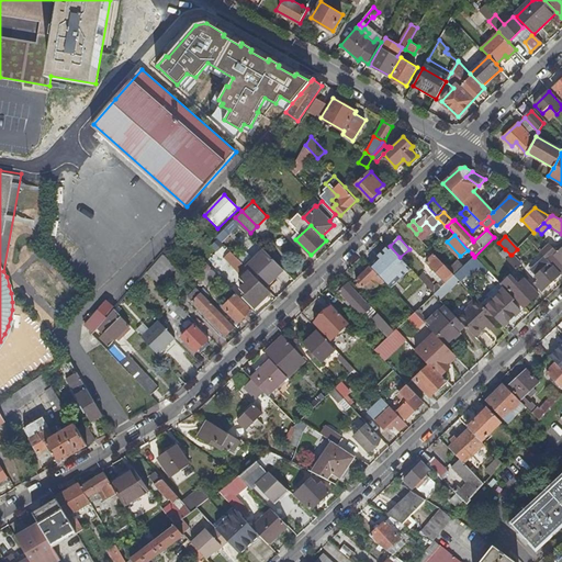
[(390,287),(411,268),(400,257),(390,246),(389,245),(368,263),(390,287)]
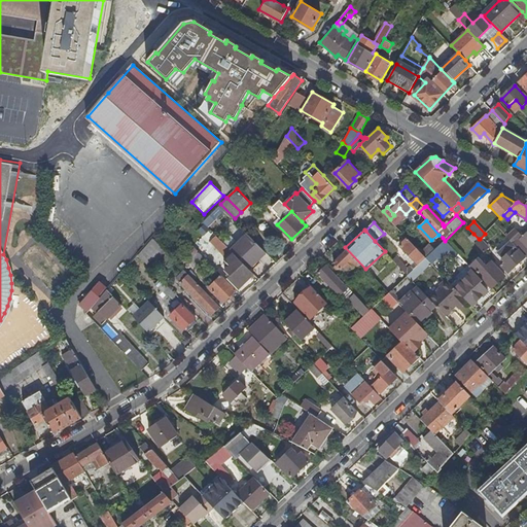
[(515,230),(507,237),(512,241),(521,251),(526,257),(526,256),(526,234),(523,238),(521,236),(515,230)]
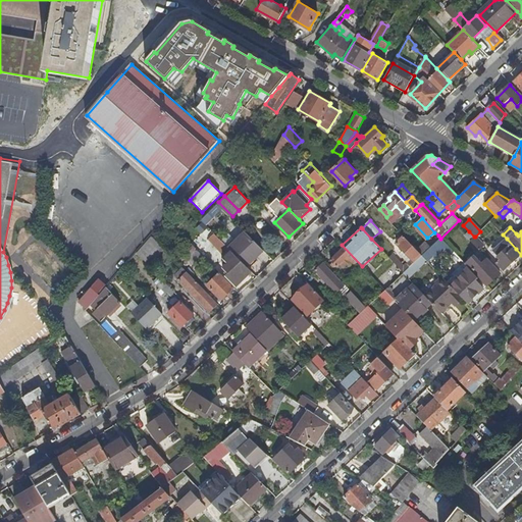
[(246,231),(229,248),(247,265),(263,250),(246,231)]
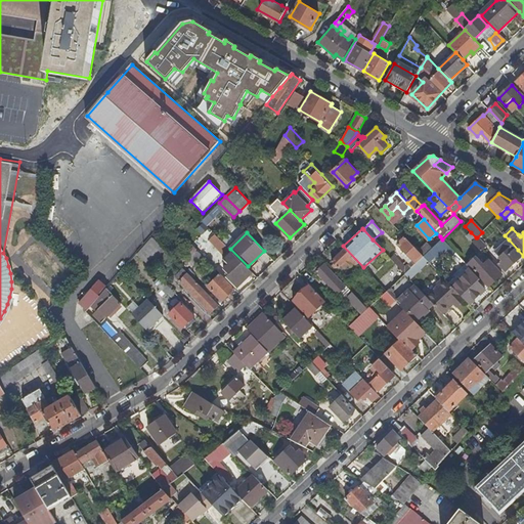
[(467,236),(472,242),(476,237),(471,232),(467,236)]
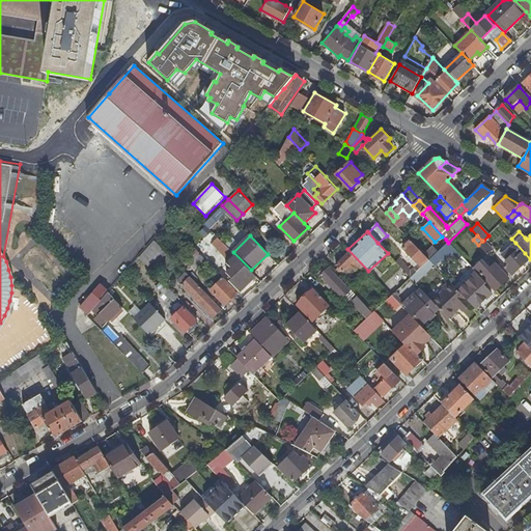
[(148,266),(166,250),(156,239),(140,256),(148,266)]
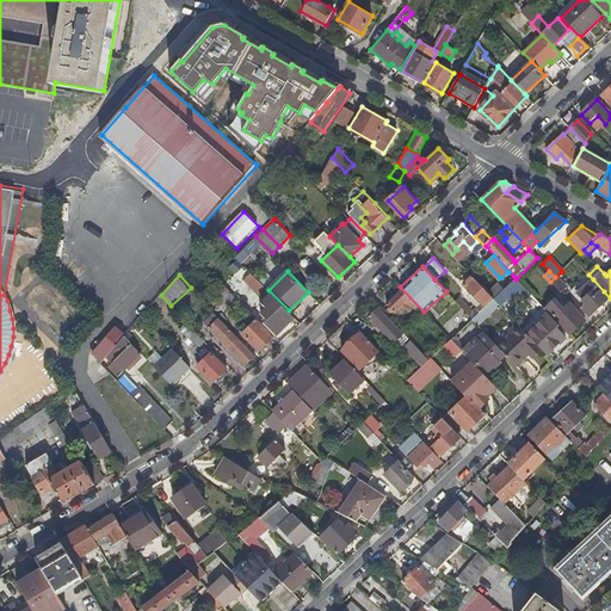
[(471,313),(469,310),(461,301),(457,303),(468,315),(471,320),(494,300),(487,292),(473,277),(464,285),(481,303),(471,313)]
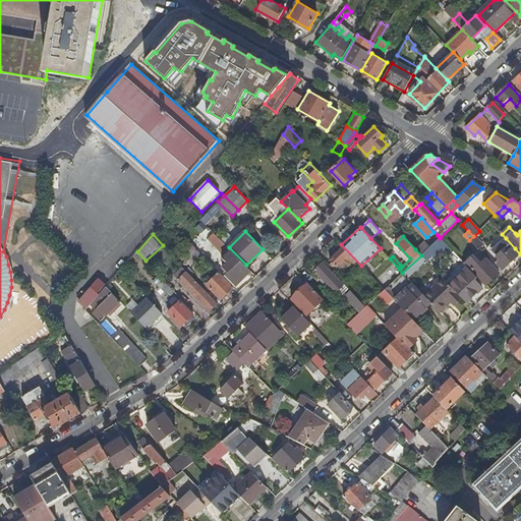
[(482,245),(474,236),(473,236),(469,240),(478,249),(482,245)]
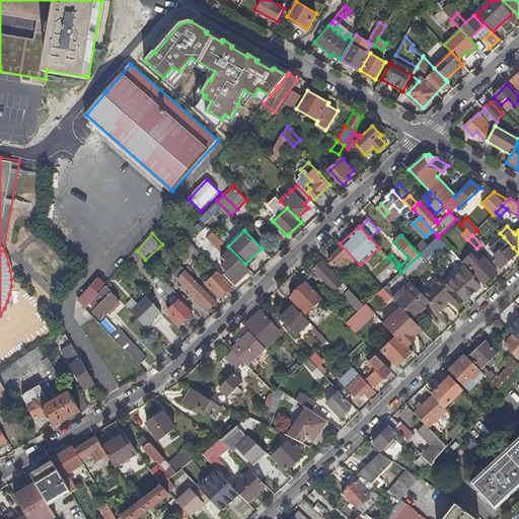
[(438,237),(430,244),(433,248),(441,240),(438,237)]
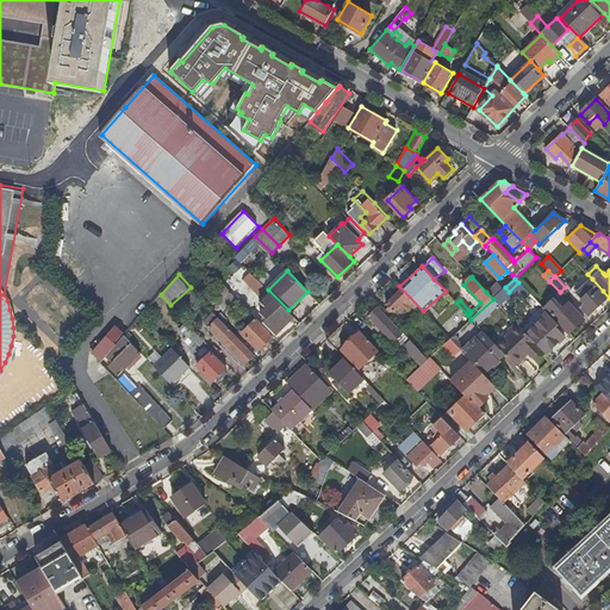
[(589,316),(609,298),(603,291),(592,279),(577,294),(585,304),(580,307),(589,316)]
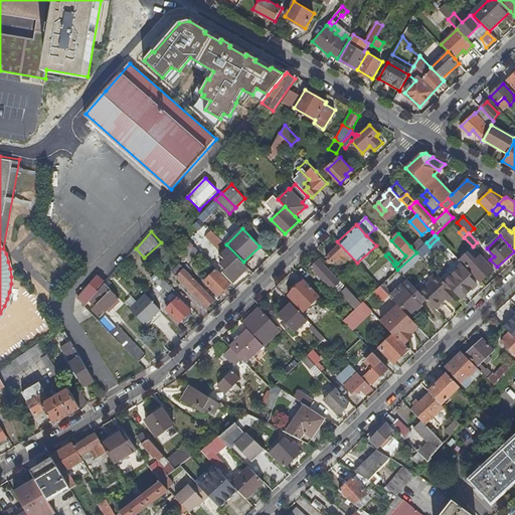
[(233,282),(248,268),(243,262),(226,244),(218,236),(216,238),(218,240),(215,243),(223,252),(221,254),(230,265),(223,272),(233,282)]
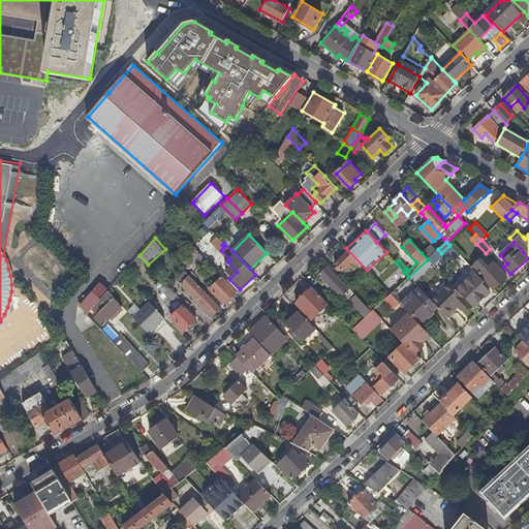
[(196,267),(206,257),(194,246),(186,253),(189,256),(188,257),(196,267)]
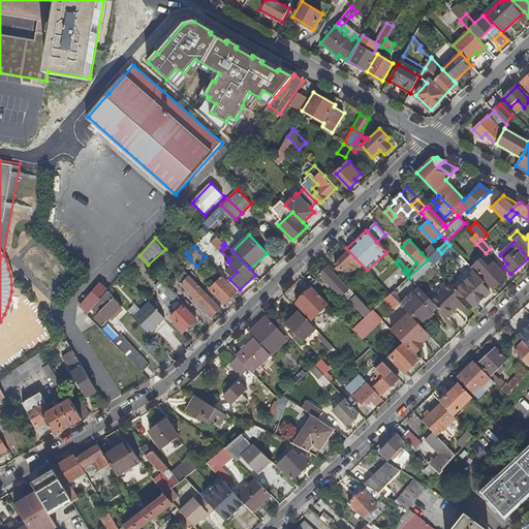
[(430,246),(422,253),(428,259),(435,252),(430,246)]
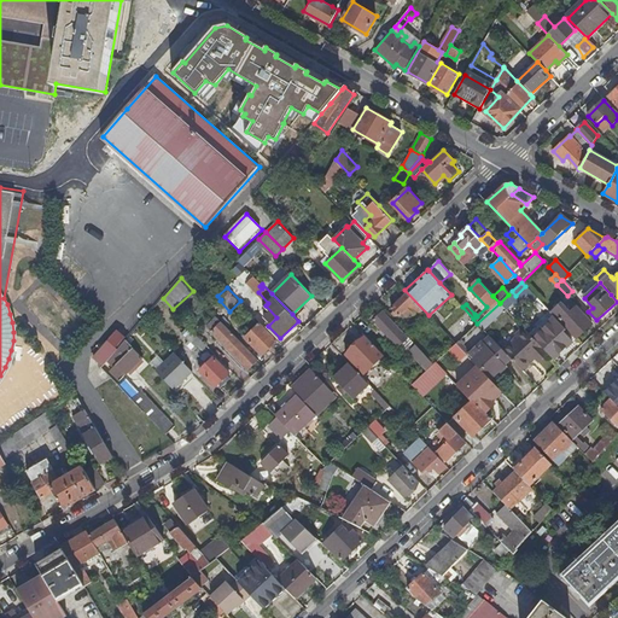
[(407,308),(410,312),(414,315),(419,310),(420,313),(424,310),(407,293),(392,308),(400,315),(402,313),(407,308)]
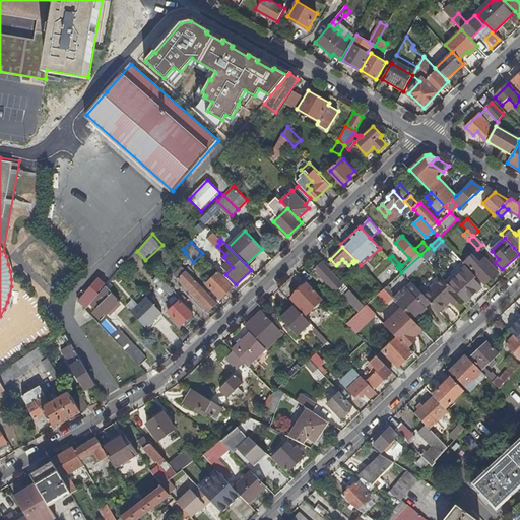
[(212,255),(208,259),(214,265),(218,261),(212,255)]
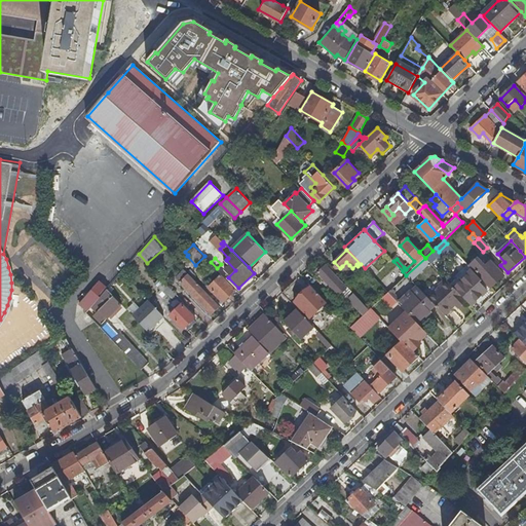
[(412,282),(430,263),(425,258),(406,275),(412,282)]
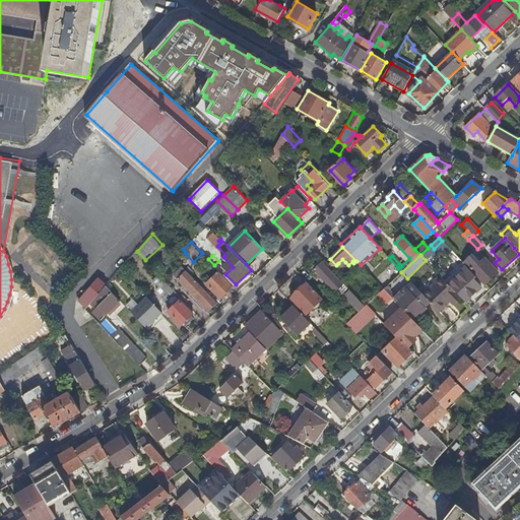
[(472,256),(463,264),(472,273),(484,285),(498,273),(489,263),(483,259),(479,264),(472,256)]
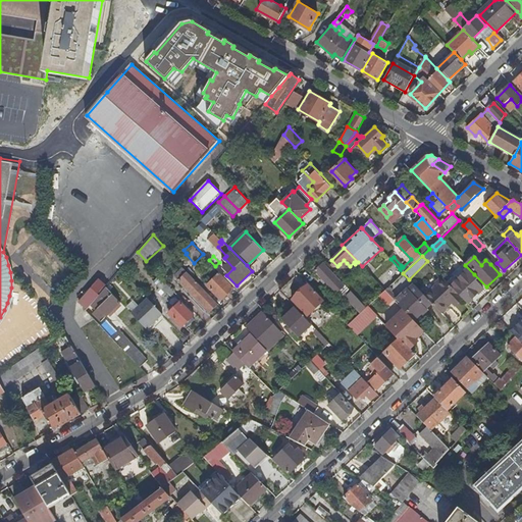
[(470,278),(474,274),(465,265),(460,259),(454,265),(458,269),(461,269),(470,278)]
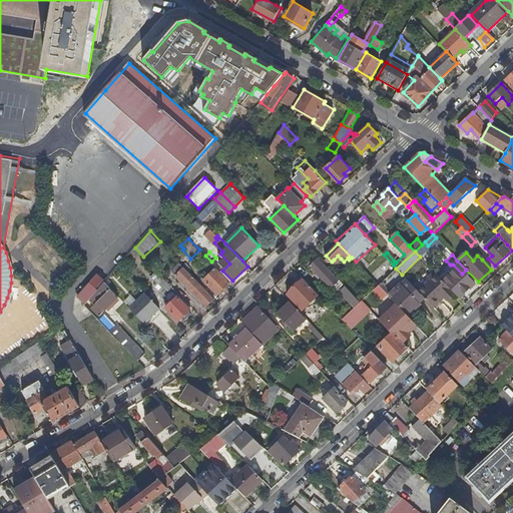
[(317,259),(315,257),(307,264),(309,266),(317,259)]
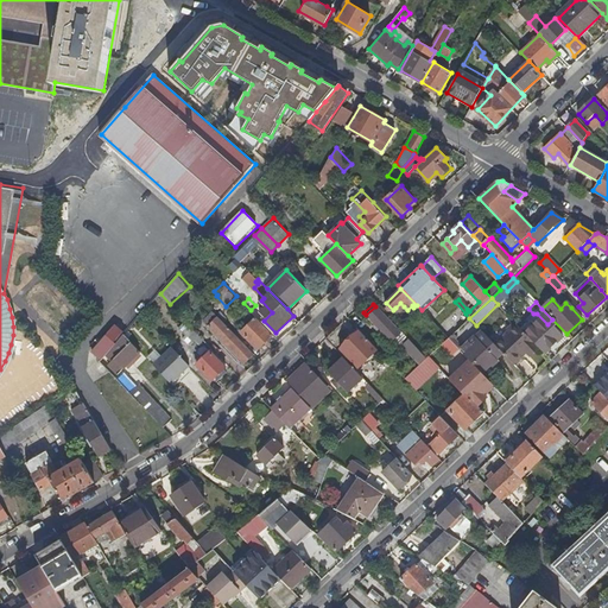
[(399,350),(403,347),(409,342),(375,306),(366,315),(399,350)]
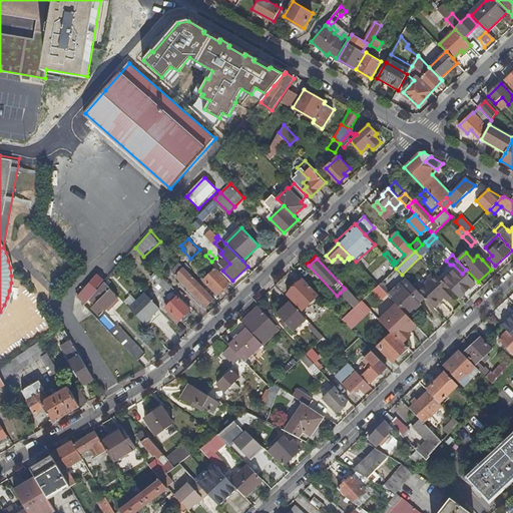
[(206,306),(214,298),(185,268),(177,276),(206,306)]
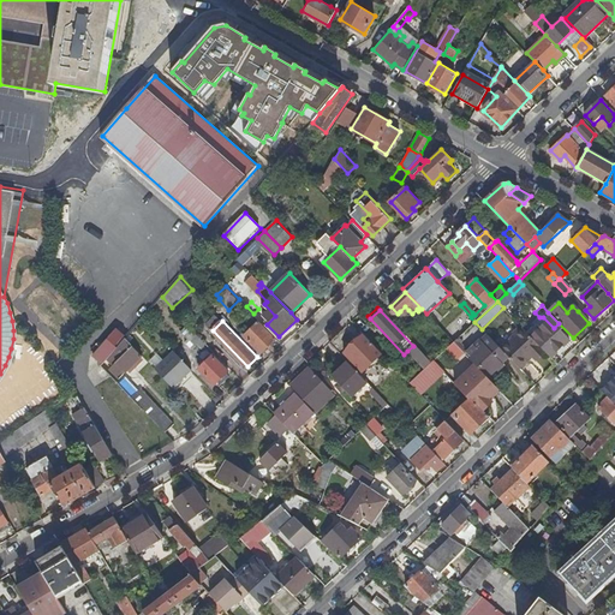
[(262,352),(276,338),(261,321),(245,335),(262,352)]
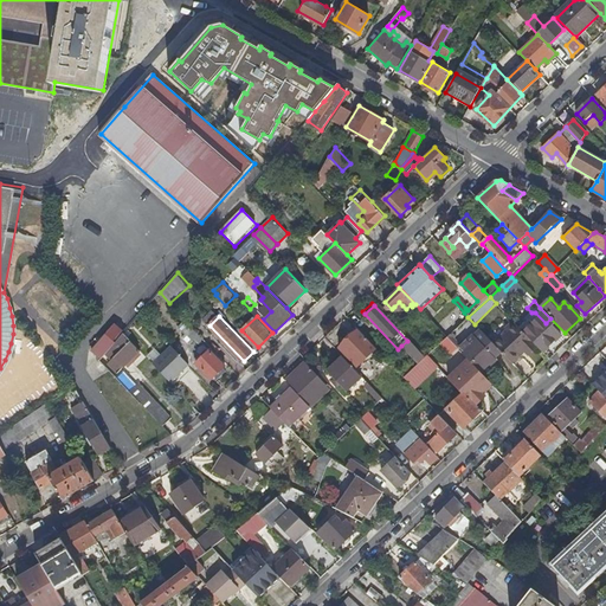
[(505,330),(492,342),(501,352),(511,362),(523,350),(528,355),(537,347),(530,340),(513,321),(504,328),(505,330)]
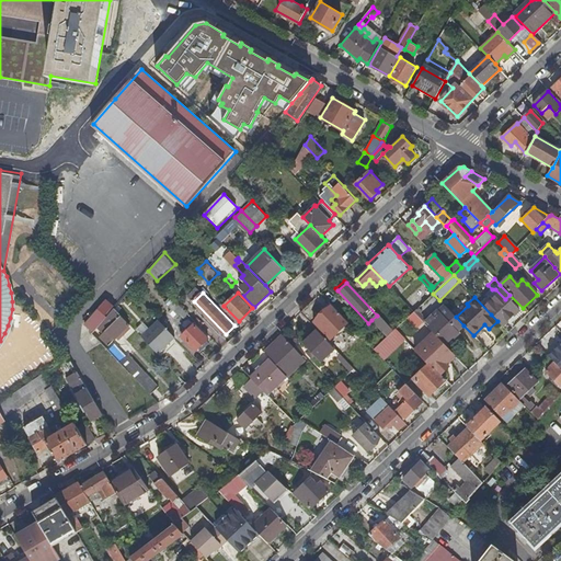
[(184,320),(190,315),(179,302),(169,312),(175,319),(180,316),(184,320)]
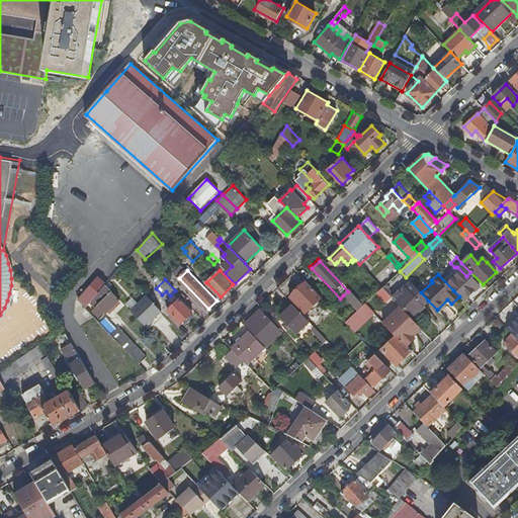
[(460,284),(453,290),(459,296),(464,301),(470,295),(476,300),(480,297),(475,291),(480,287),(472,279),(469,282),(467,279),(461,285),(460,284)]
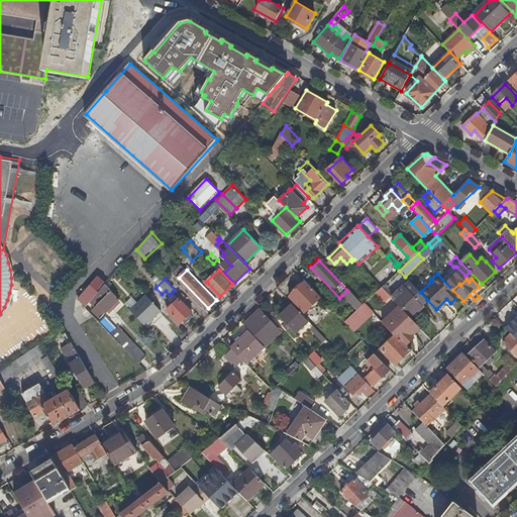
[(393,295),(392,296),(411,316),(416,310),(418,312),(423,307),(421,306),(427,300),(420,292),(408,280),(393,295)]
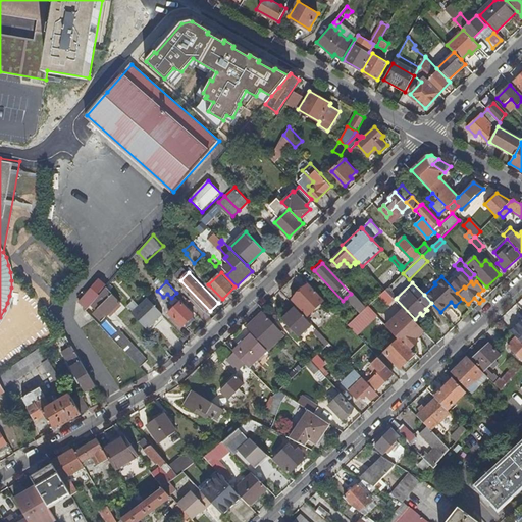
[(308,316),(324,301),(318,294),(309,284),(293,299),(308,316)]
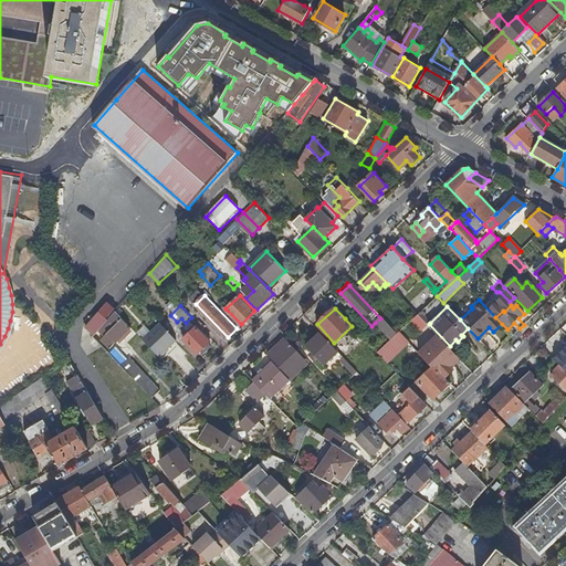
[(429,324),(430,323),(423,316),(426,314),(422,311),(417,315),(428,325),(429,324)]
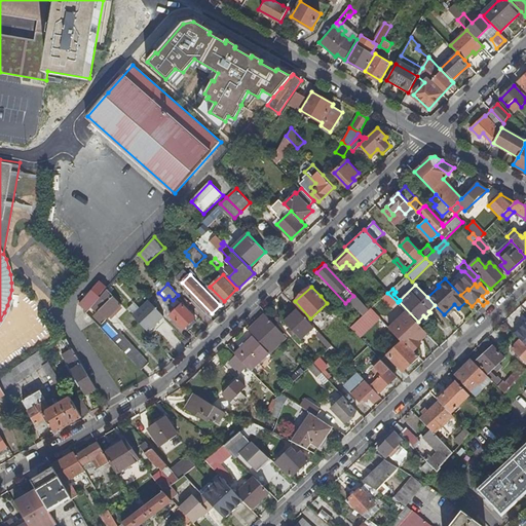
[(102,324),(121,304),(107,290),(100,298),(92,306),(97,311),(94,314),(102,324)]
